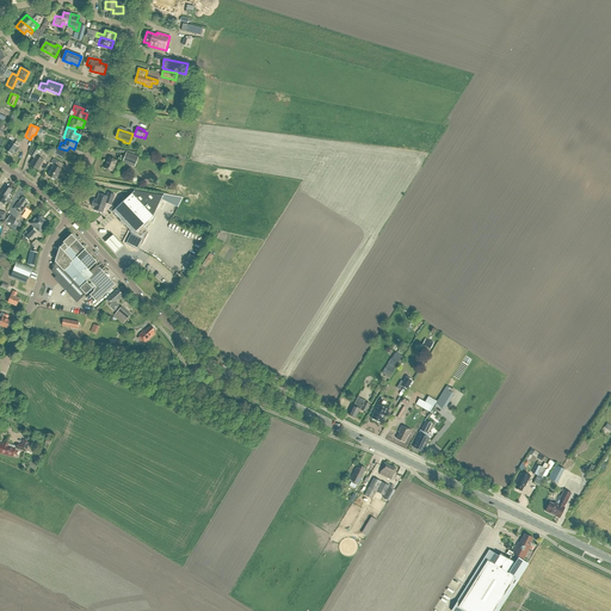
[(18,147),(22,143),(17,141),(14,144),(11,142),(5,150),(12,154),(14,152),(17,153),(20,148),(18,147)]
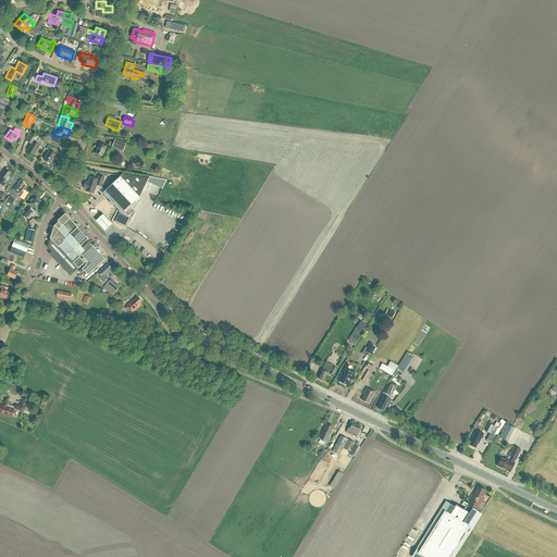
[(27,141),(32,144),(28,151),(34,155),(39,145),(42,147),(45,148),(48,141),(42,139),(32,133),(29,137),(27,141)]
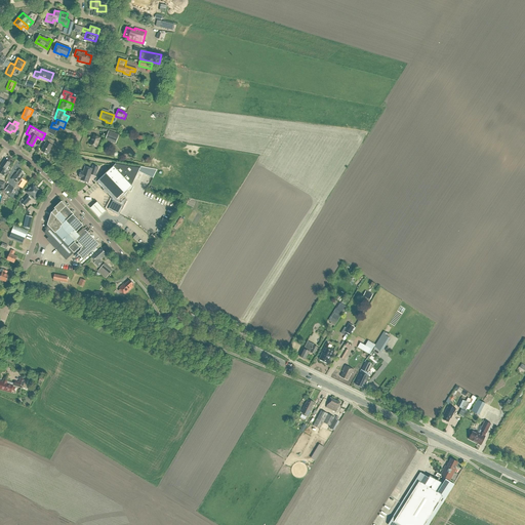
[(106,139),(116,144),(119,135),(109,131),(106,139)]
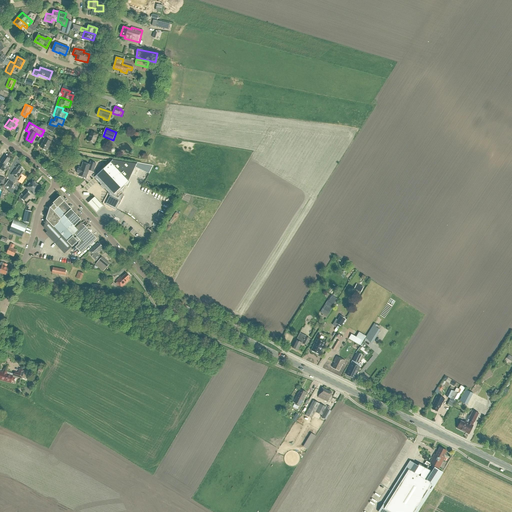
[(94,144),(97,136),(99,136),(99,135),(98,134),(92,132),(88,141),(94,144)]
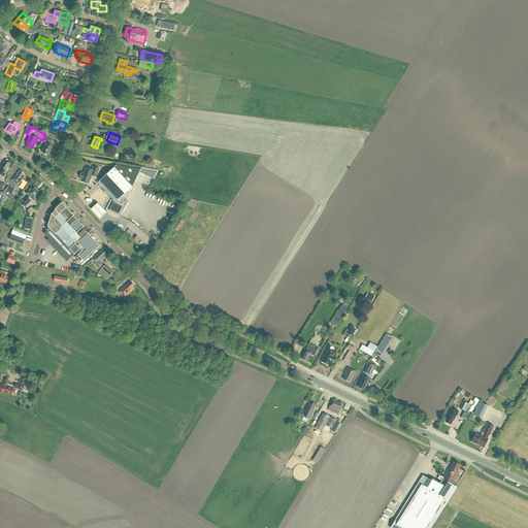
[(41,152),(47,155),(53,146),(50,144),(52,140),(46,137),(43,141),(46,142),(41,152)]
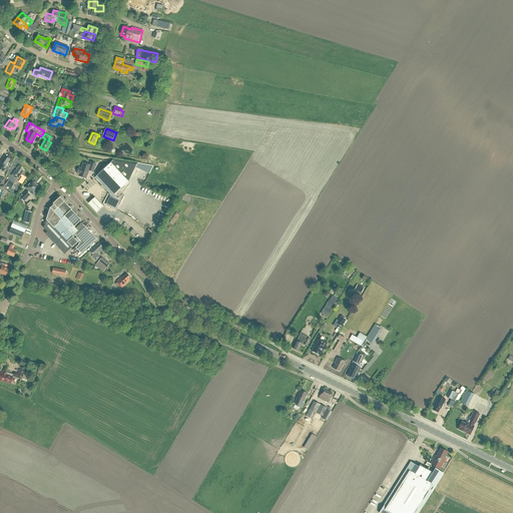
[(0,168),(3,171),(5,169),(6,170),(8,167),(11,164),(8,162),(10,159),(5,156),(1,162),(2,163),(0,164),(0,168)]
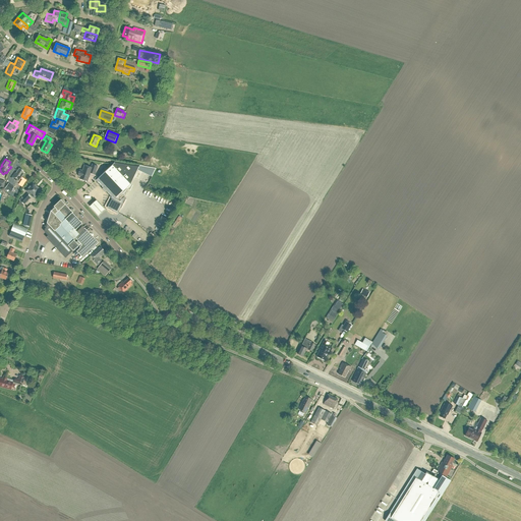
[(124,198),(130,185),(139,165),(115,161),(114,163),(112,166),(110,167),(96,180),(111,196),(107,206),(108,208),(118,213),(123,204),(122,204),(125,199),(124,198)]
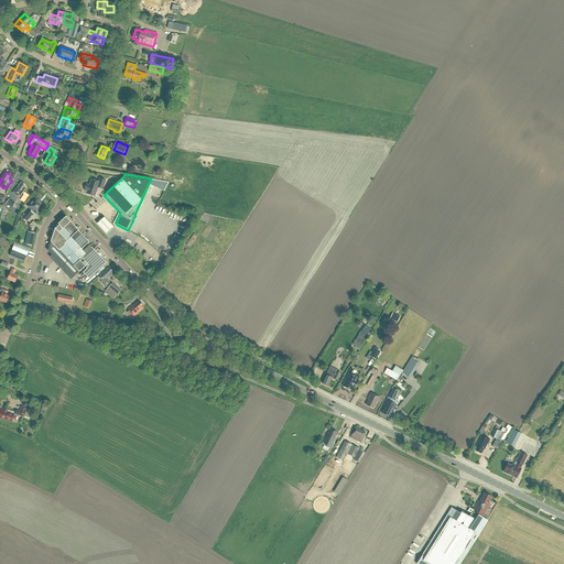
[(102,190),(106,181),(100,179),(99,182),(91,180),(89,185),(87,184),(85,191),(87,192),(86,194),(95,197),(98,187),(102,190)]
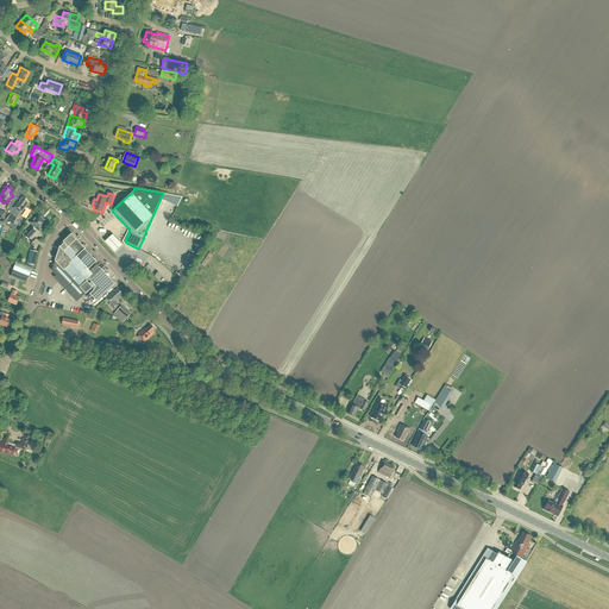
[(22,214),(29,202),(26,201),(27,200),(23,198),(17,205),(16,205),(13,208),(22,214)]
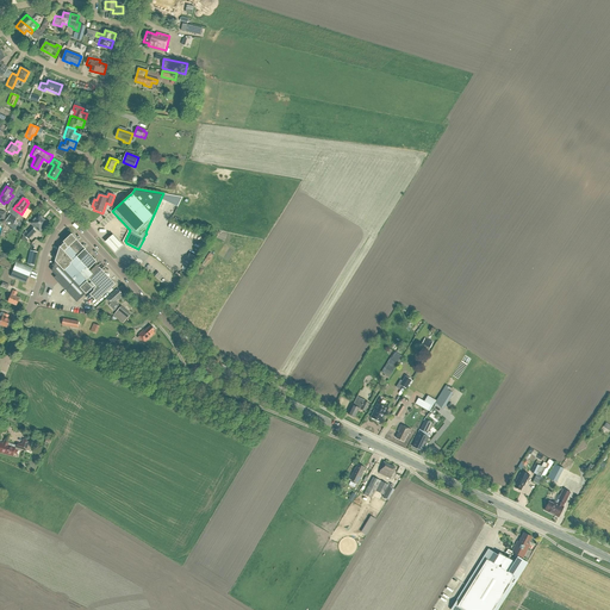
[(30,223),(31,223),(35,226),(32,228),(33,229),(35,229),(35,230),(36,229),(36,228),(39,231),(48,223),(47,222),(45,219),(44,221),(42,218),(42,217),(39,213),(30,223)]
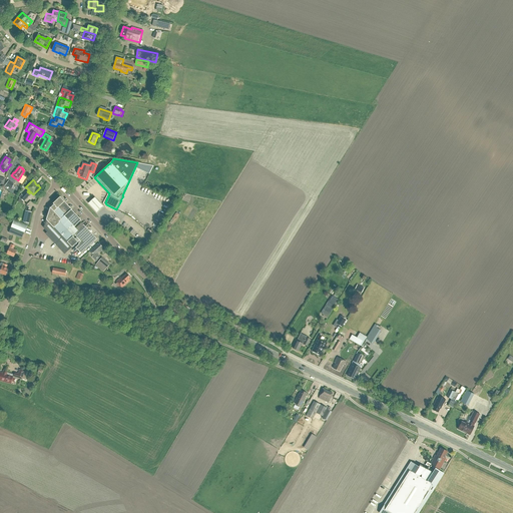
[(8,180),(5,185),(11,189),(14,184),(8,180)]
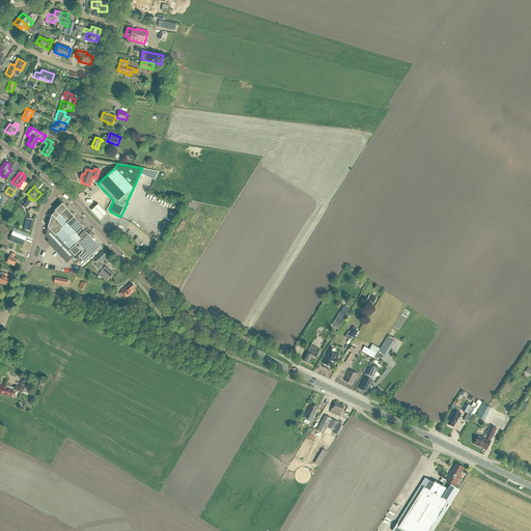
[(22,201),(20,203),(20,204),(24,208),(25,208),(31,201),(30,200),(30,199),(29,199),(28,198),(27,197),(23,202),(23,201),(22,201)]
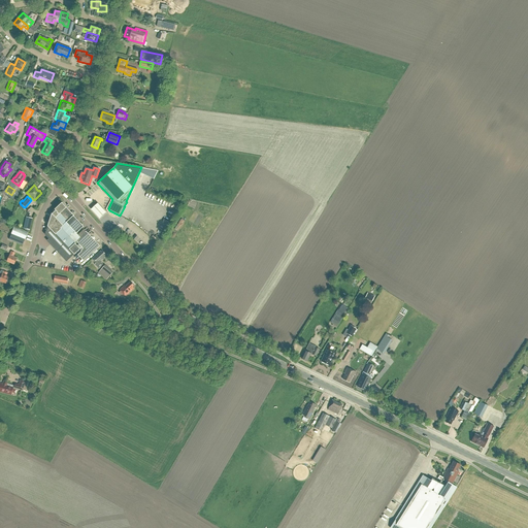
[(47,240),(51,244),(66,261),(79,250),(74,243),(76,241),(80,237),(77,235),(75,233),(83,227),(81,226),(77,222),(76,221),(73,217),(73,216),(69,211),(67,209),(62,204),(56,210),(56,211),(52,215),(50,222),(48,224),(46,229),(45,234),(50,239),(47,240)]
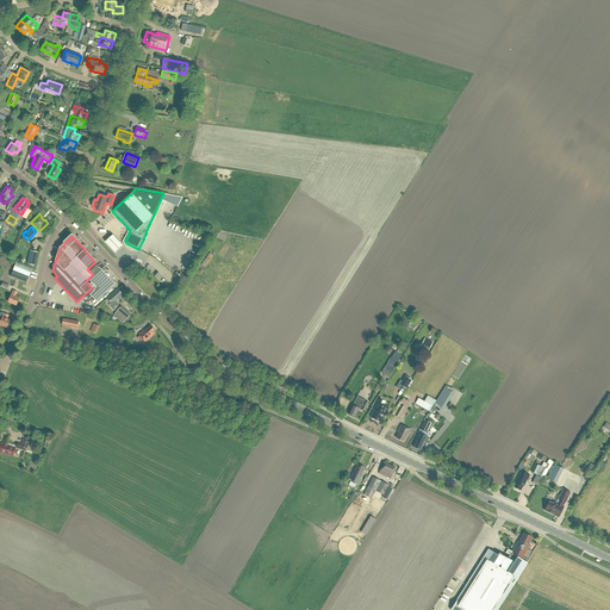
[(123,246),(113,236),(106,242),(116,253),(123,246)]
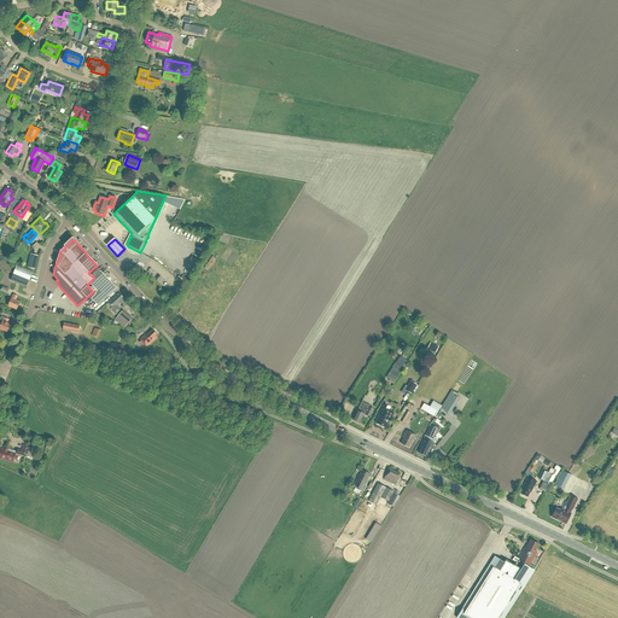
[(28,267),(29,268),(35,269),(38,256),(30,254),(28,267)]
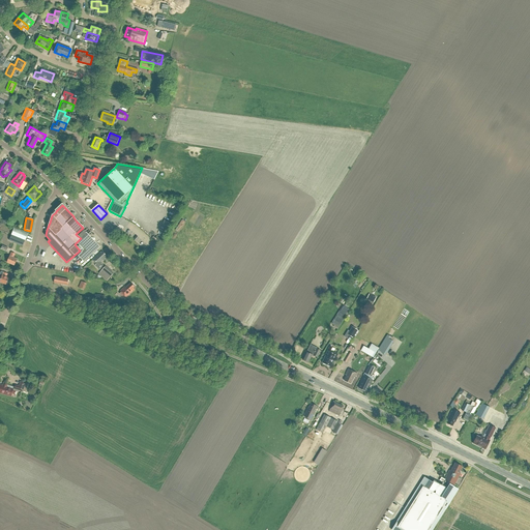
[(11,235),(25,240),(28,234),(28,233),(15,228),(11,235)]
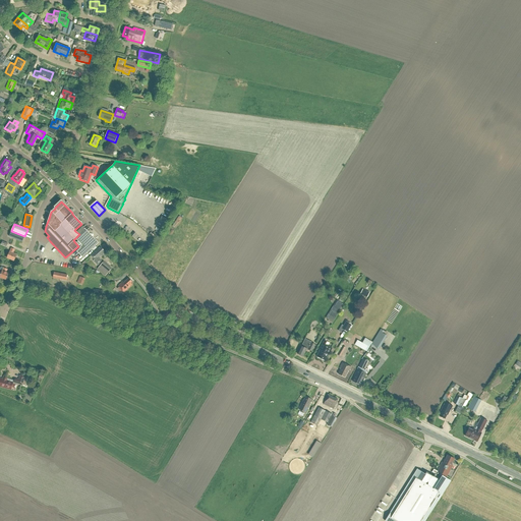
[(82,256),(97,243),(84,229),(79,234),(75,238),(82,245),(79,247),(80,248),(77,251),(82,256)]
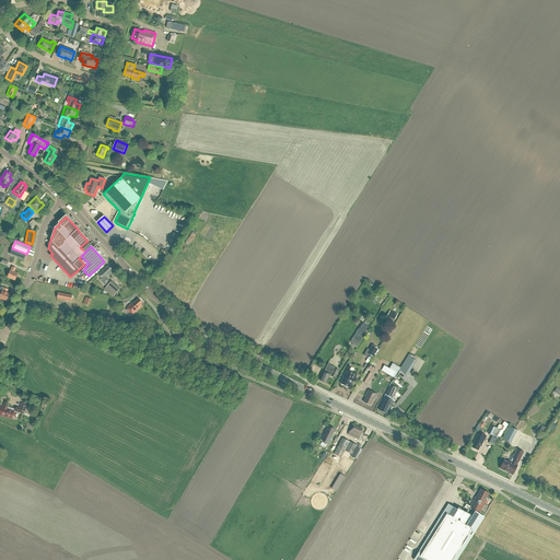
[(12,248),(10,254),(24,260),(26,254),(12,248)]
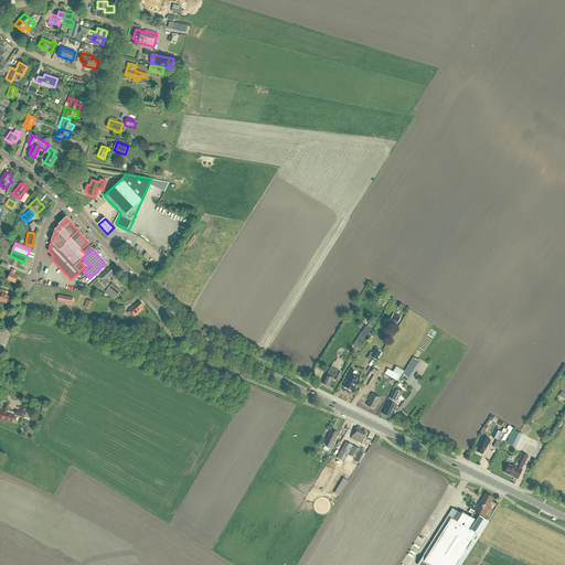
[(98,277),(103,281),(102,283),(105,287),(110,283),(107,279),(113,274),(112,273),(113,272),(109,269),(108,268),(98,277)]
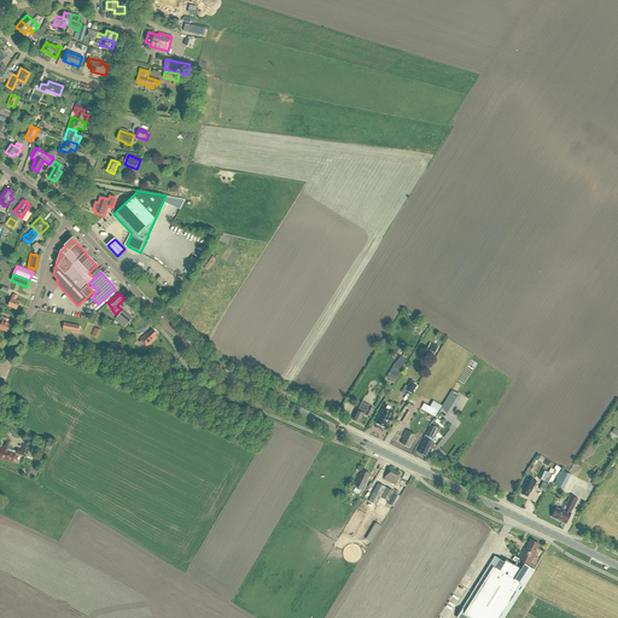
[(16,301),(17,297),(13,296),(11,299),(11,298),(7,307),(16,310),(19,302),(16,301)]
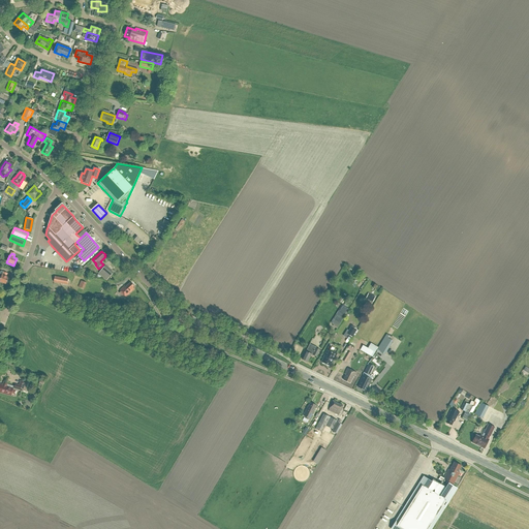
[(96,268),(90,274),(97,282),(103,276),(96,268)]
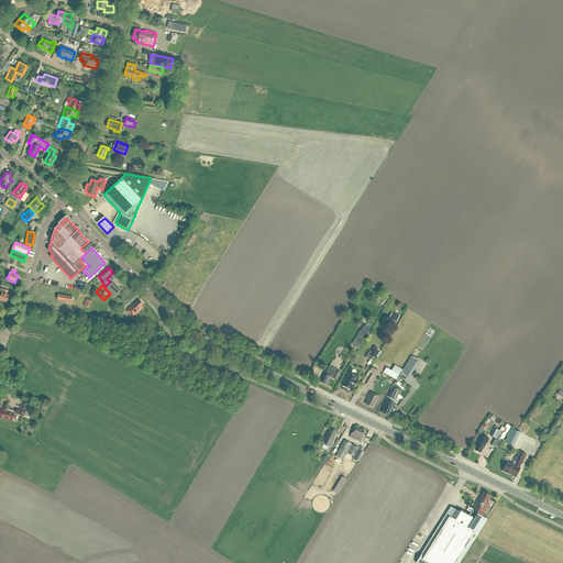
[(113,286),(109,291),(116,297),(120,291),(113,286)]
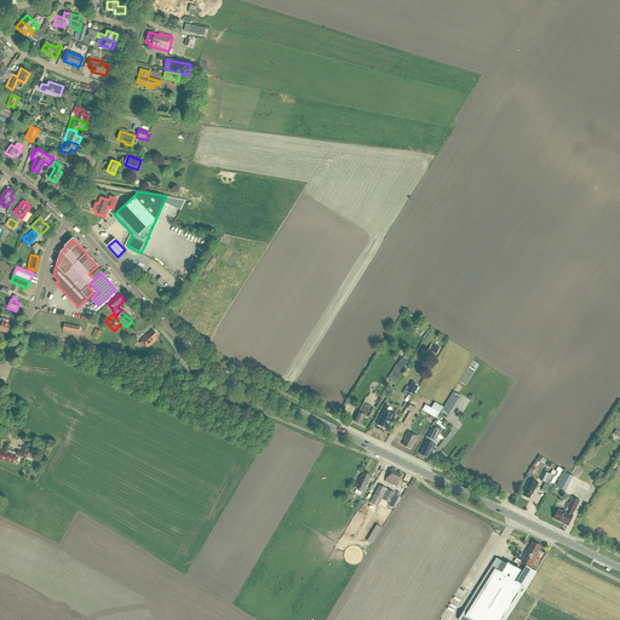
[(0,323),(0,331),(7,333),(9,333),(11,329),(9,328),(10,326),(7,325),(9,321),(4,319),(3,322),(1,325),(0,323)]
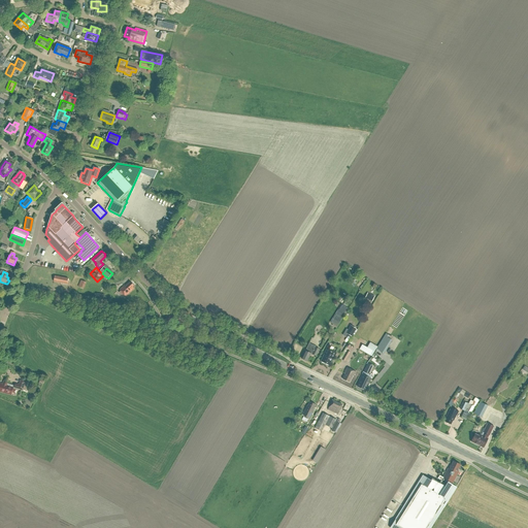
[(76,292),(83,294),(87,283),(80,279),(76,292)]
